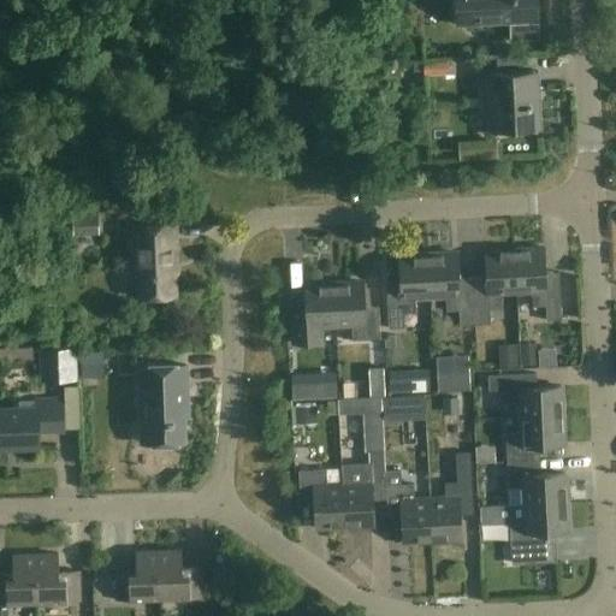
[(456,0),(457,25),(539,23),(537,0),(456,0)]
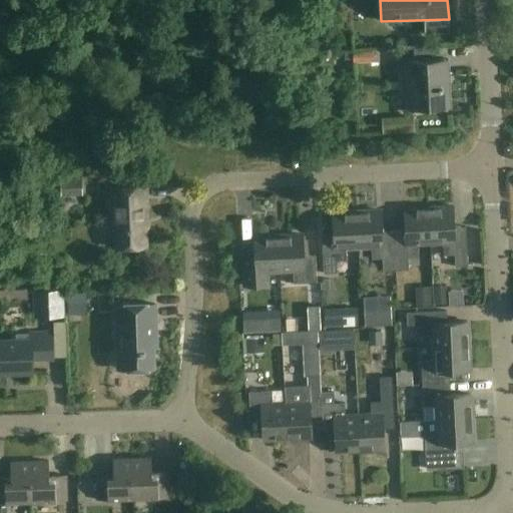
[(357,51),(357,68),(380,67),(379,50),(357,51)]
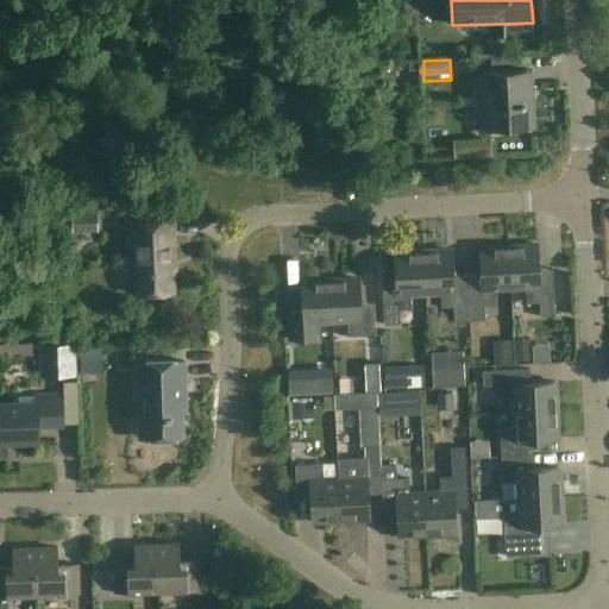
[(535,130),(533,71),(482,74),(485,132),(535,130)]
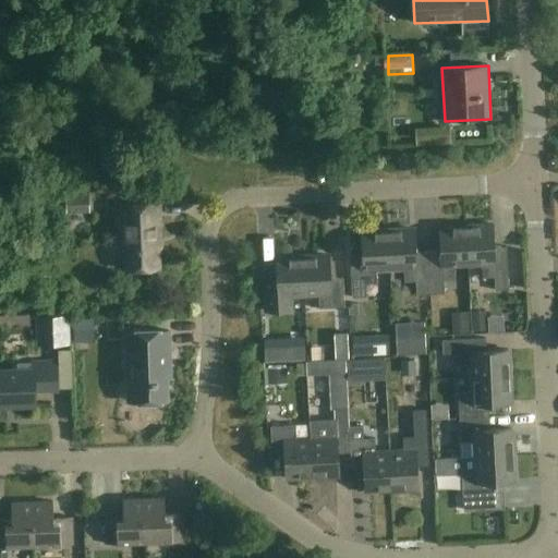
[(91,214),(89,193),(67,194),(67,214),(91,214)]
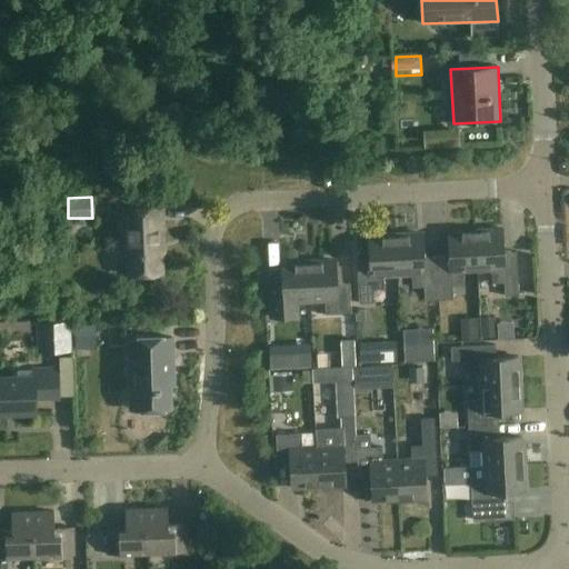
[(165,243),(162,208),(122,210),(123,246),(126,245),(127,277),(163,275),(162,243),(165,243)]
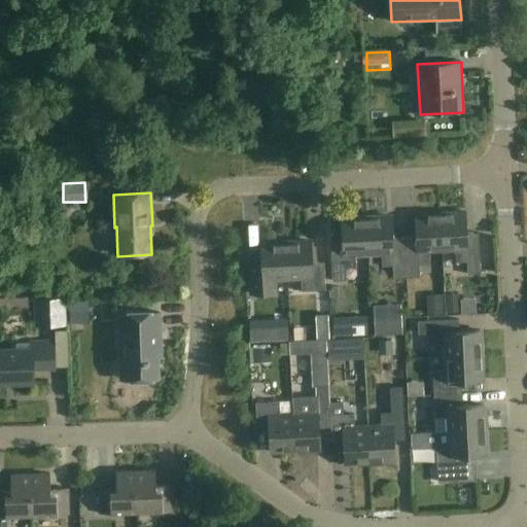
[(465,213),(442,214),(444,251),(456,251),(457,264),(467,262),(468,276),(481,275),(479,234),(466,235),(465,213)]
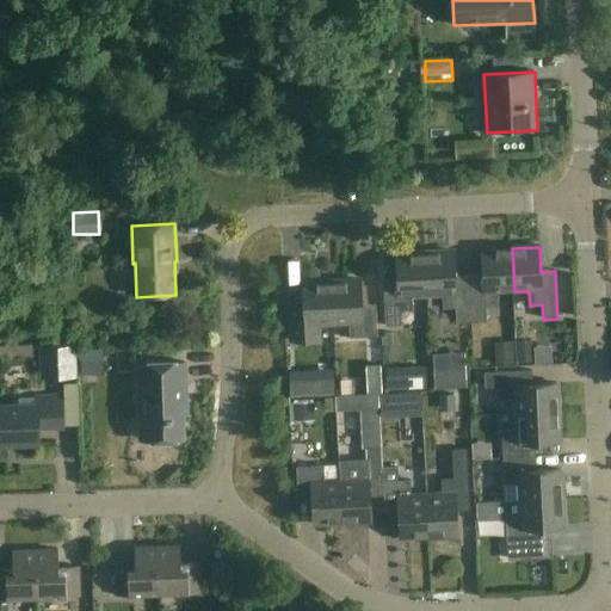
[(514,291),(512,248),(482,250),(483,275),(470,276),(473,322),(487,322),(486,308),(499,307),(498,292),(514,291)]
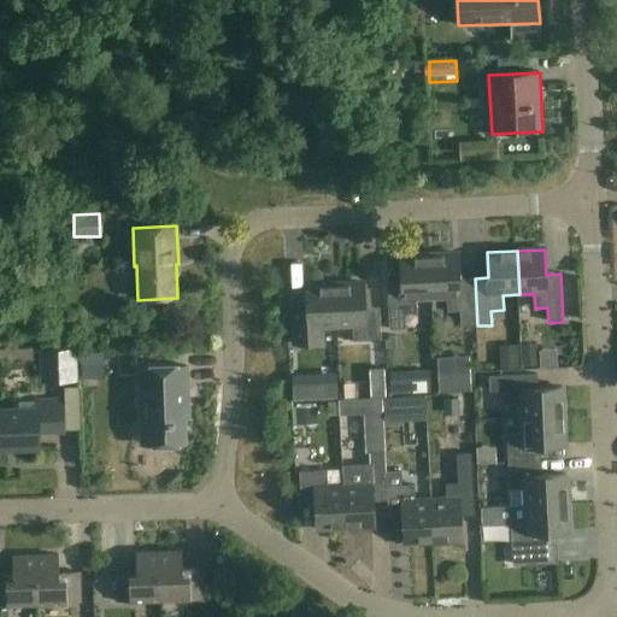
[(429,256),(432,299),(447,298),(447,312),(460,312),(462,327),(477,325),(475,278),(459,278),(458,253),(429,256)]
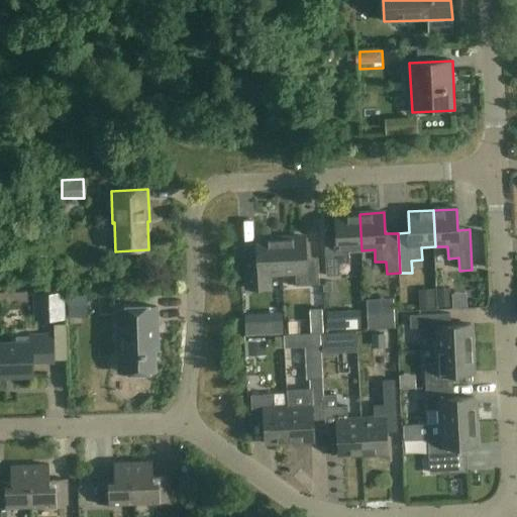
[(348,250),(362,250),(359,214),(335,215),(336,236),(324,236),(326,277),(339,276),(339,264),(349,264),(348,250)]
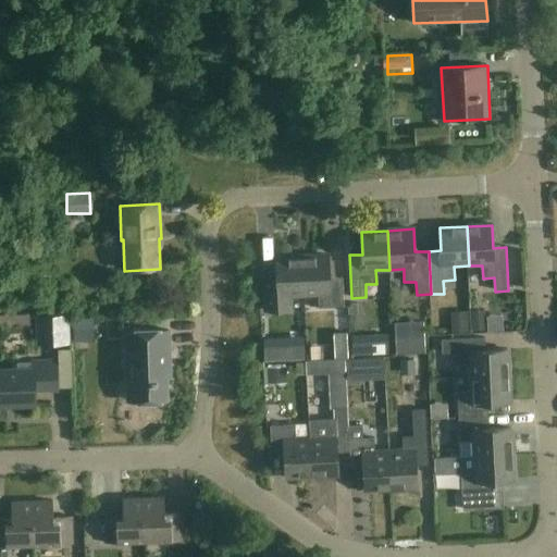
[(329,256),(304,257),(305,296),(319,296),(319,309),(344,308),(343,282),(331,283),(329,256)]
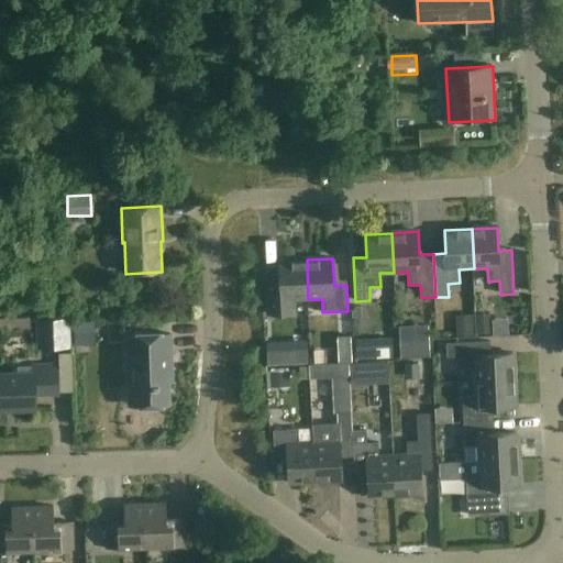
[(295,300),(308,299),(307,260),(279,262),(282,289),(269,290),(271,315),(296,313),(295,300)]
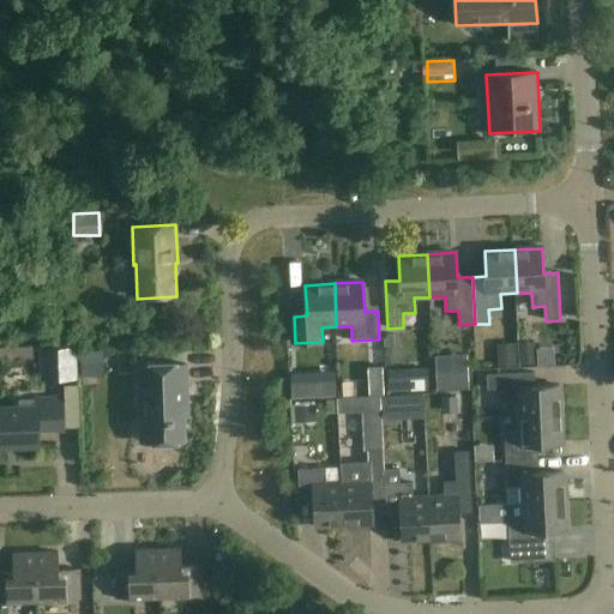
[(54,379),(76,379),(74,350),(53,351),(54,379)]
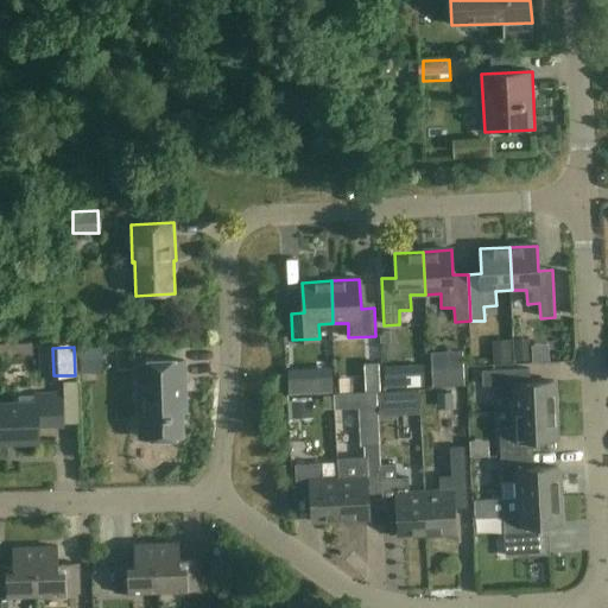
[(103,374),(103,349),(80,349),(81,374),(103,374)]
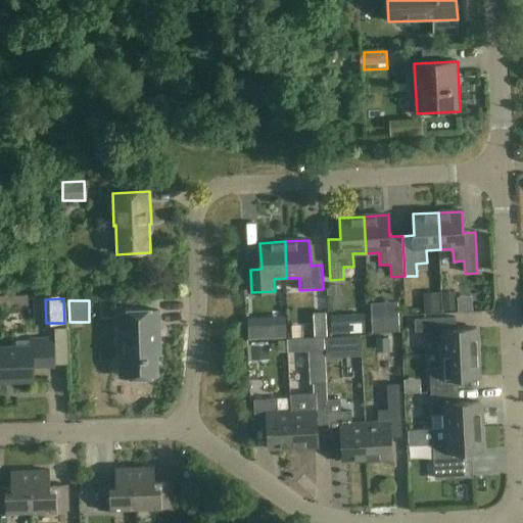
[(377,334),(402,332),(400,304),(375,306),(377,334)]
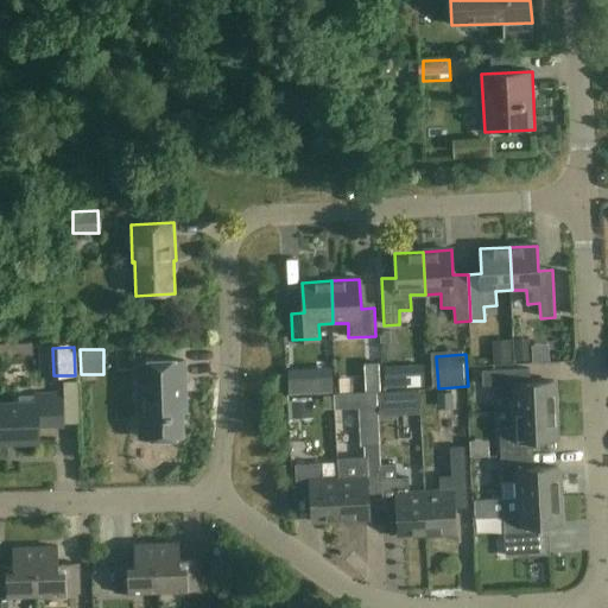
[(187,401),(185,362),(137,363),(138,391),(143,390),(144,438),(183,437),(183,401),(187,401)]
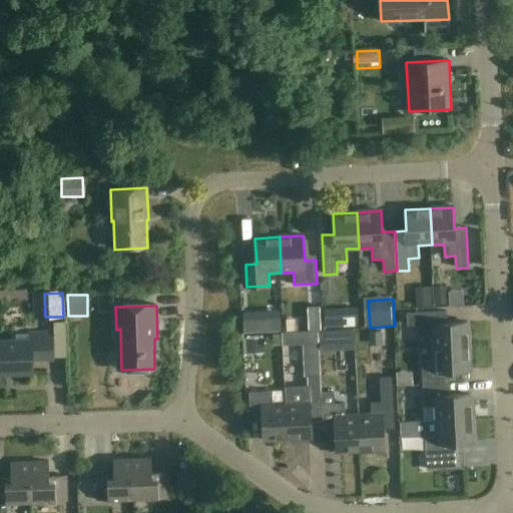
[(432,349),(469,348),(468,323),(447,324),(447,312),(407,314),(407,326),(419,326),(419,335),(432,335),(432,349)]
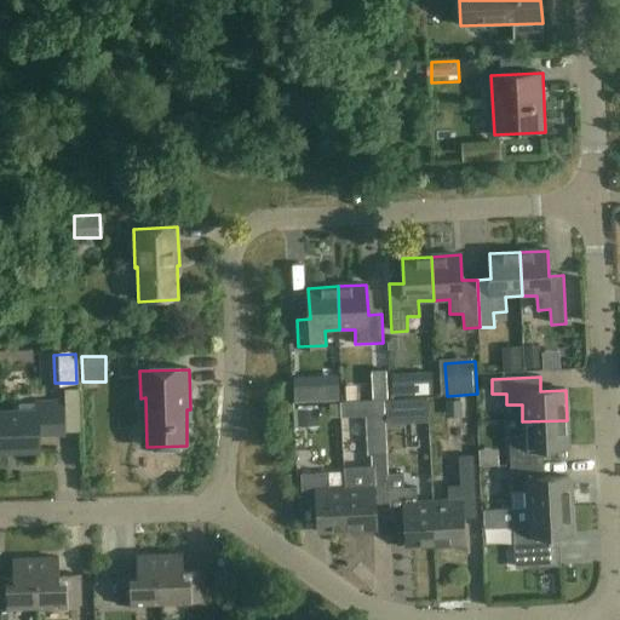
[(323,383),(302,384),(303,403),(325,402),(323,383)]
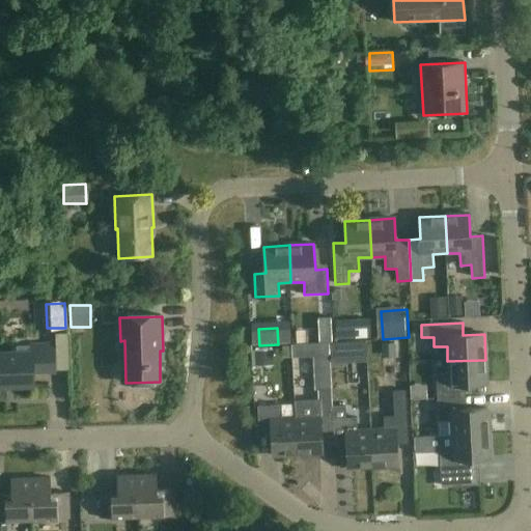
[(68,369),(68,337),(55,338),(56,370),(68,369)]
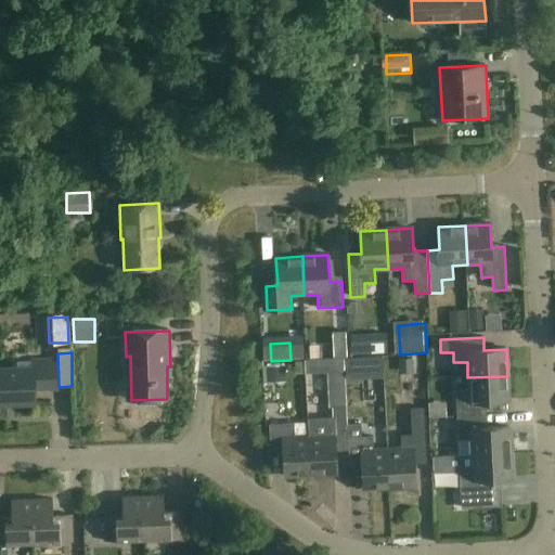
[(362,360),(346,360),(347,375),(362,375),(362,360)]
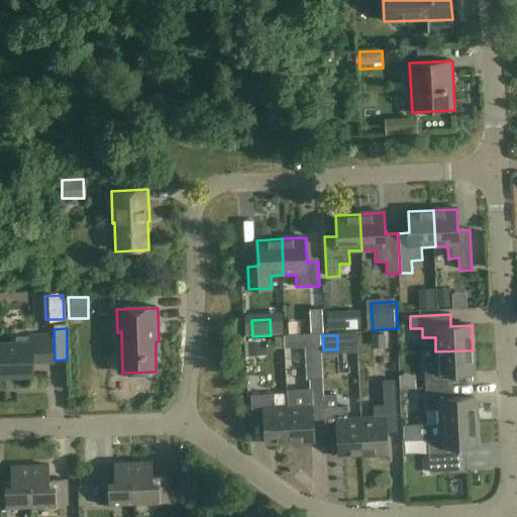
[(54,363),(53,336),(31,337),(31,343),(0,343),(0,375),(14,375),(14,377),(34,377),(34,363),(54,363)]
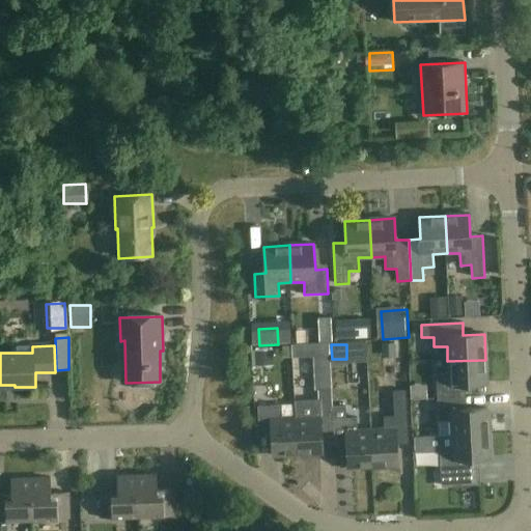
[(485,360),(447,361),(448,372),(436,373),(436,386),(437,386),(437,398),(466,397),(465,385),(486,384),(485,360)]
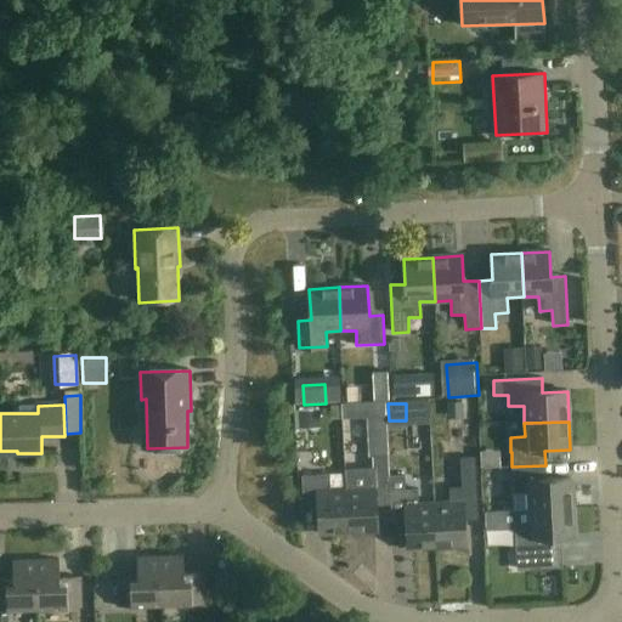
[(346,470),(348,490),(350,533),(379,532),(377,507),(391,505),(390,479),(388,430),(372,431),(373,469),(346,470)]
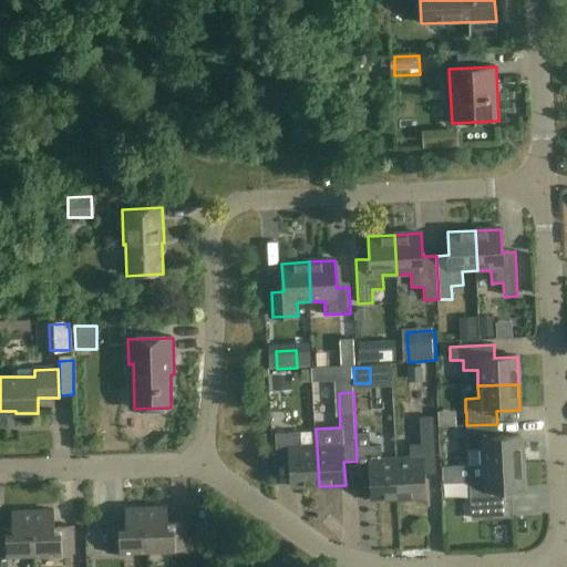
[(410,461),(397,461),(399,501),(425,498),(424,475),(436,474),(434,416),(419,418),(421,446),(410,446),(410,461)]
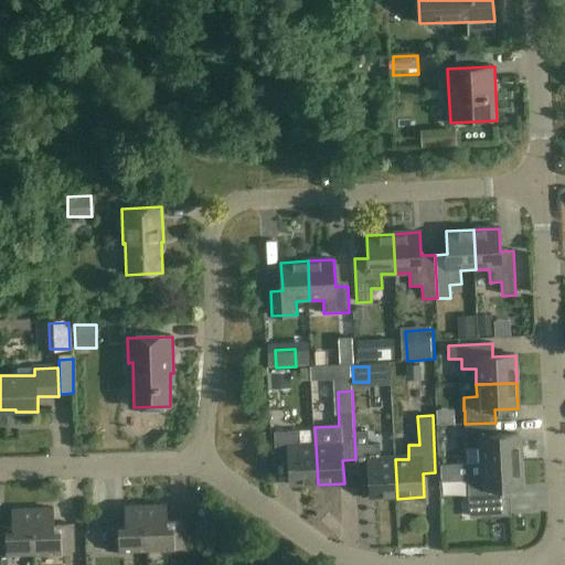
[(479,448),(480,464),(521,462),(520,435),(496,436),(496,423),(465,424),(466,437),(465,437),(466,449),(479,448)]
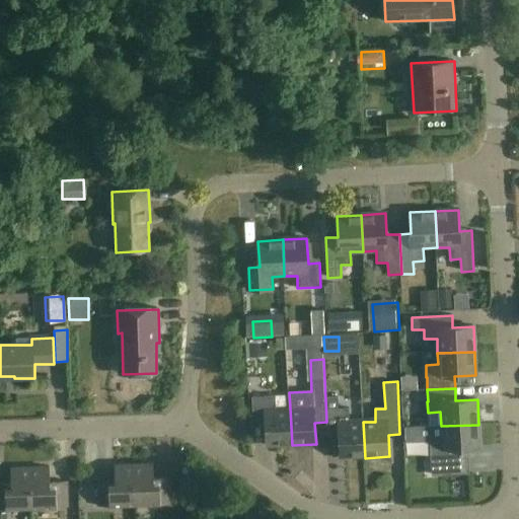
[(292,445),(290,409),(277,409),(276,396),(252,397),(253,423),(267,422),(268,446),(292,445)]
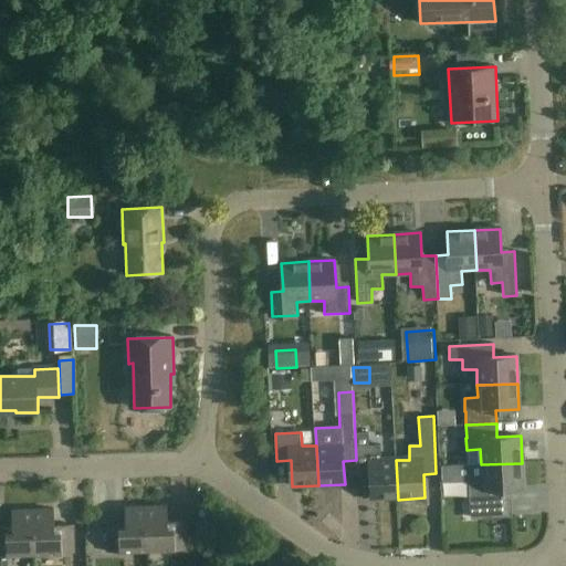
[(371,501),(398,500),(396,460),(381,461),(381,448),(368,448),(368,435),(355,436),(356,460),(357,473),(370,473),(371,501)]
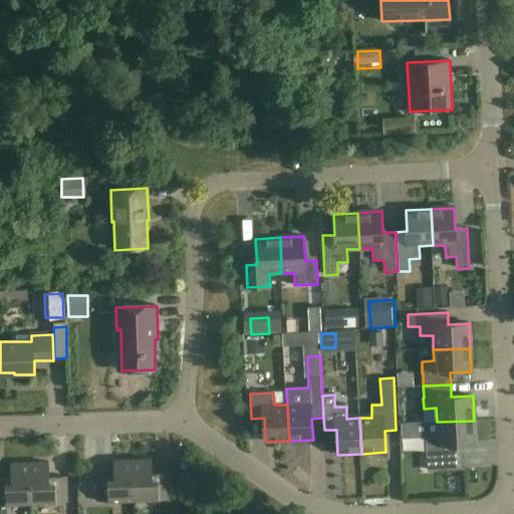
[(475,444),(474,421),(437,422),(437,435),(425,435),(426,446),(427,458),(455,457),(454,445),(475,444)]
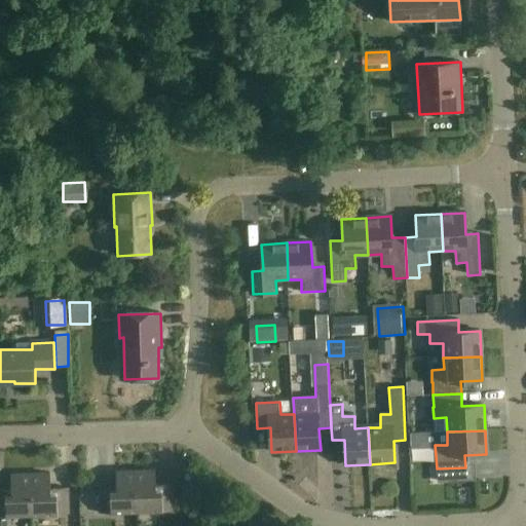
[(156,470),(137,471),(138,513),(175,512),(174,485),(157,486),(156,470)]
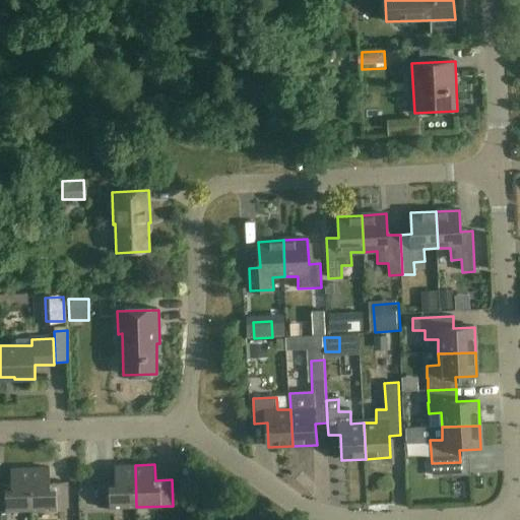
[(100,508),(136,507),(135,465),(115,465),(115,481),(99,481),(100,508)]
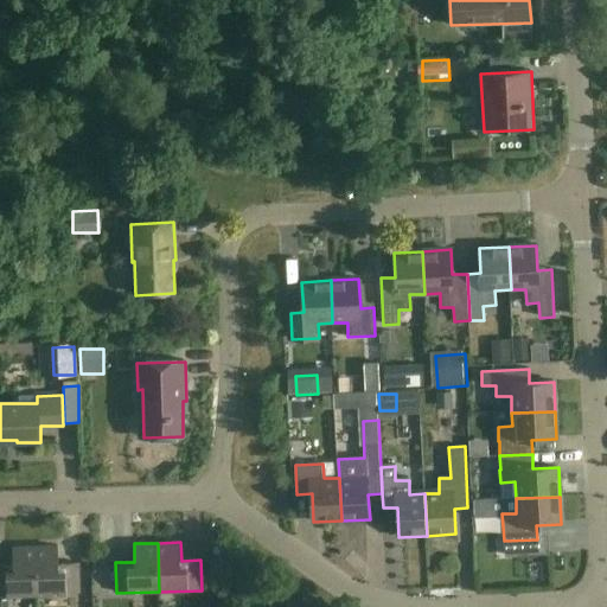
[(58,545),(36,547),(37,595),(81,593),(80,563),(59,564),(58,545)]
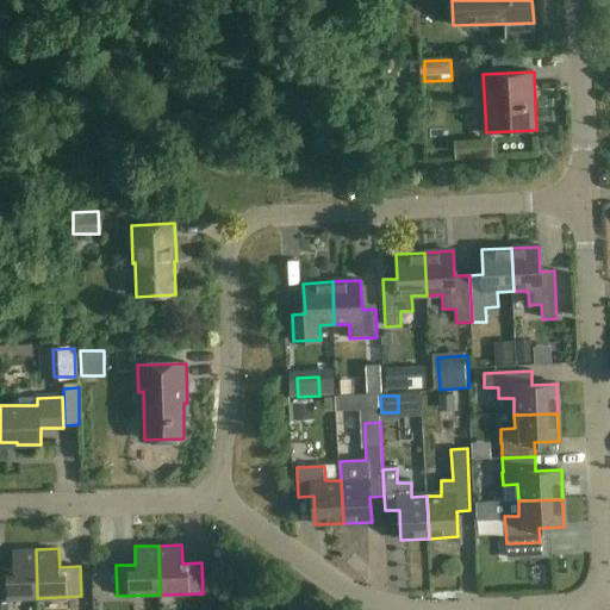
[(0,609),(8,609),(8,599),(37,598),(36,549),(13,551),(13,568),(0,568),(0,609)]
